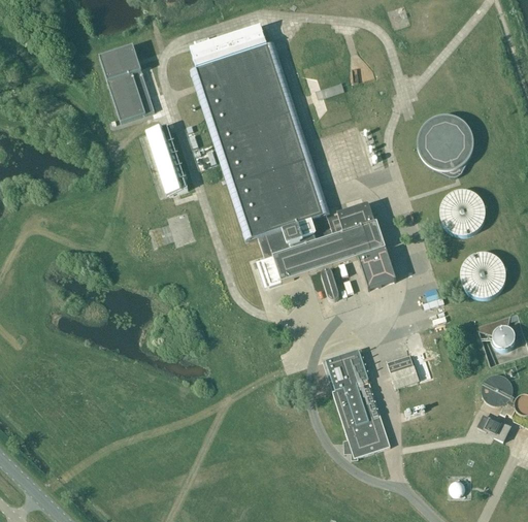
[(269,283),(385,245),(376,219),(374,220),(368,201),(336,211),(337,214),(328,217),(326,211),(327,211),(271,42),(193,68),(249,237),(257,234),(264,255),(261,257),(269,283)]
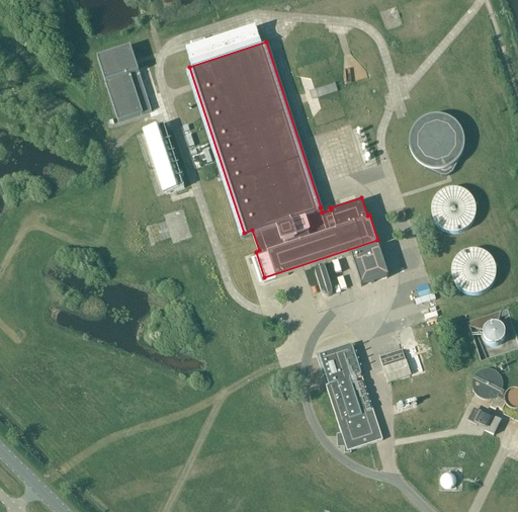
[(150,106),(128,45),(98,56),(118,116),(150,106)]
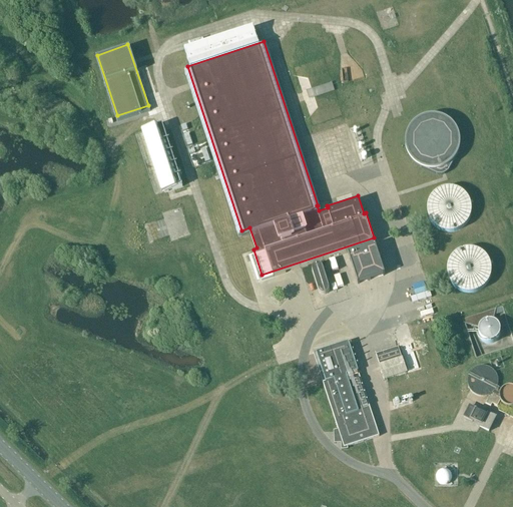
[(340,75),(347,74),(347,63),(339,63),(340,75)]
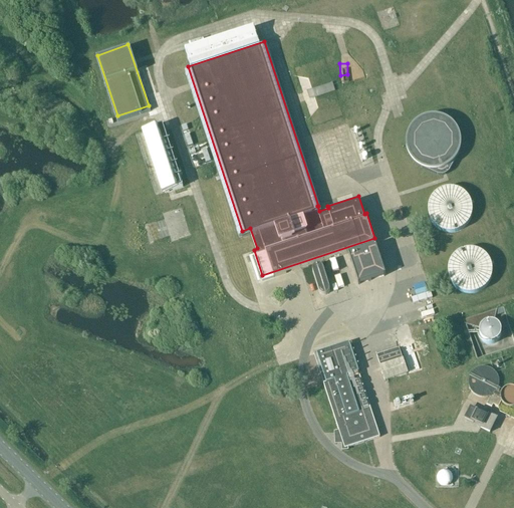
[(307,92),(332,84),(330,77),(305,85),(307,92)]
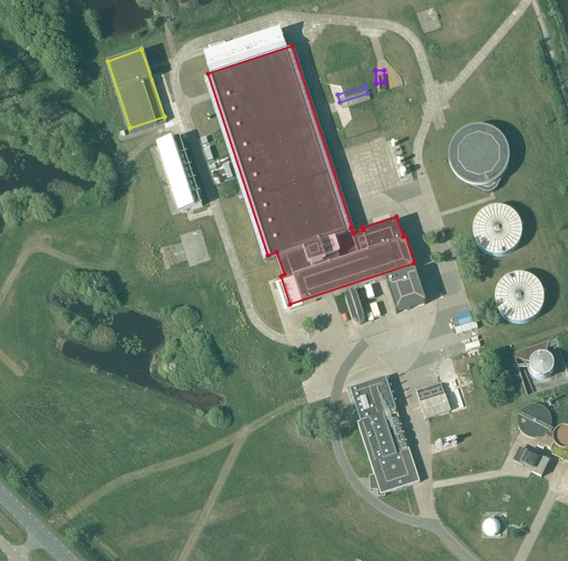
[(203,202),(180,132),(158,139),(182,210),(203,202)]
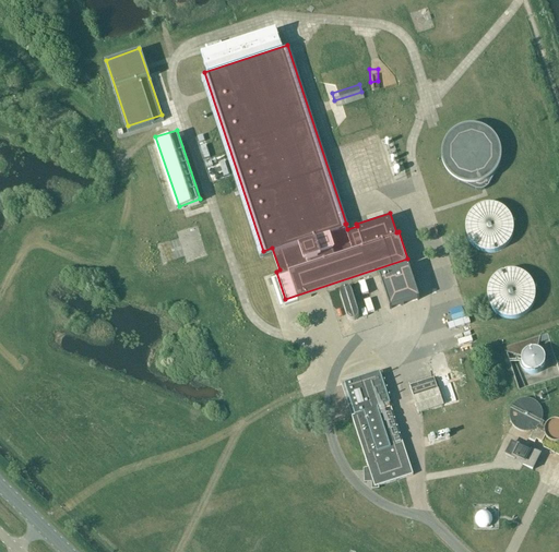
[(403,172),(399,174),(403,196),(408,195),(403,172)]
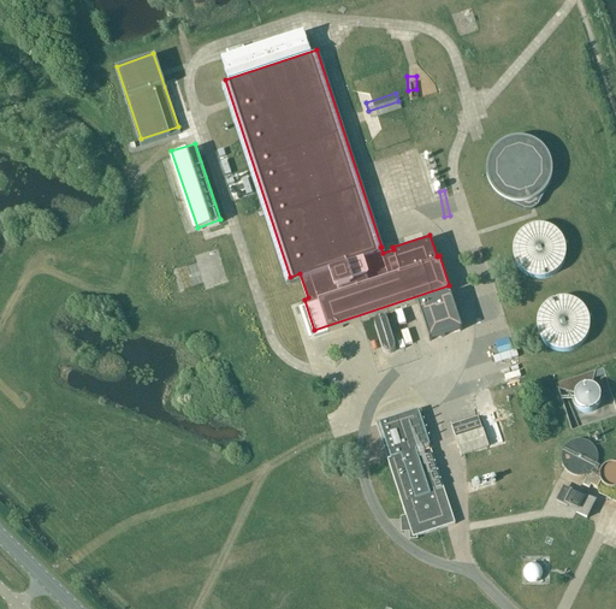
[(566,253),(566,246),(566,240),(562,232),(558,228),(552,223),(546,220),(539,219),(532,220),(526,223),(521,228),(516,232),(514,240),(513,246),(514,253),(516,259),(521,265),(526,270),(532,272),(539,273),(546,272),(552,270),(558,265),(562,259),(566,253)]
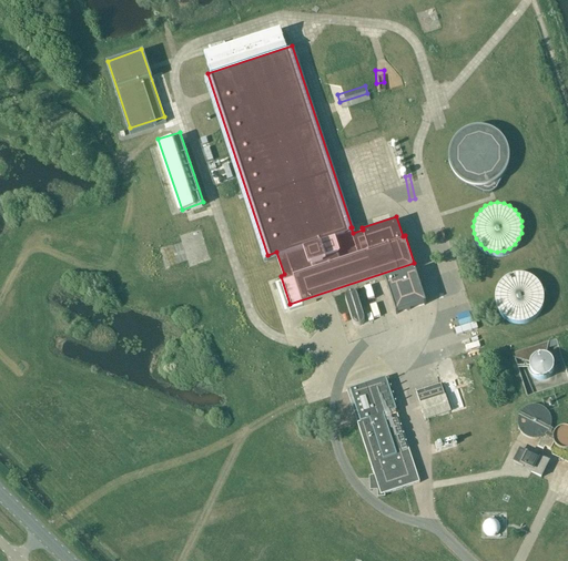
[(178,238),(171,240),(173,256),(181,255),(178,238)]
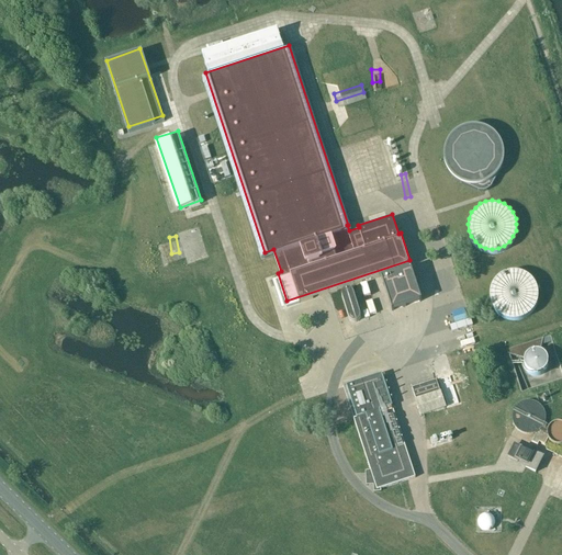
[(420,294),(411,262),(382,272),(392,303),(420,294)]
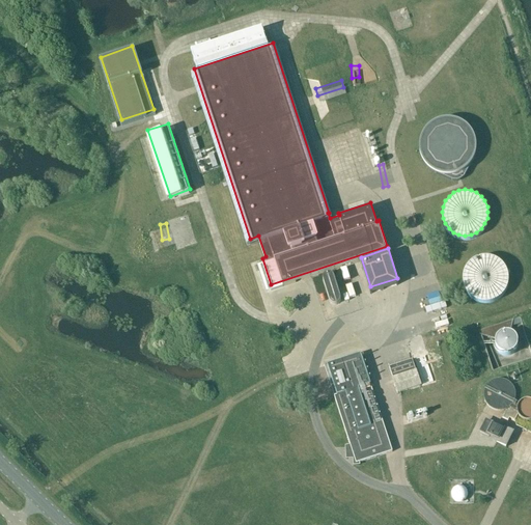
[(507,281),(508,275),(507,269),(505,264),(502,258),(497,255),(492,252),(485,252),(479,252),(473,255),(469,258),(465,264),(463,269),(462,275),(463,281),(465,286),(469,292),(474,295),(479,298),(485,298),(492,298),(497,295),(502,292),(505,286),(507,281)]
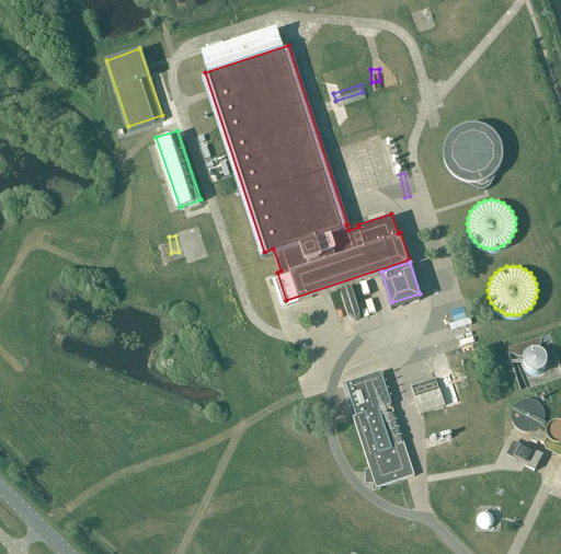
[(345,285),(343,287),(342,289),(342,291),(345,300),(347,310),(350,313),(352,314),(354,314),(356,313),(359,312),(359,309),(358,306),(356,297),(353,288),(352,286),(350,284),(347,284),(345,285)]
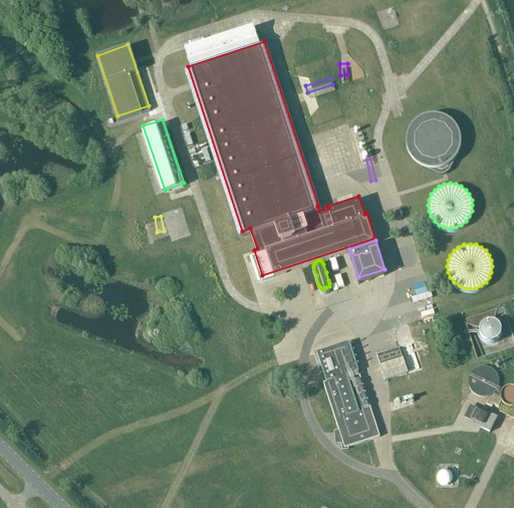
[(405,315),(432,309),(424,271),(415,272),(418,286),(421,285),(425,303),(403,307),(405,315)]
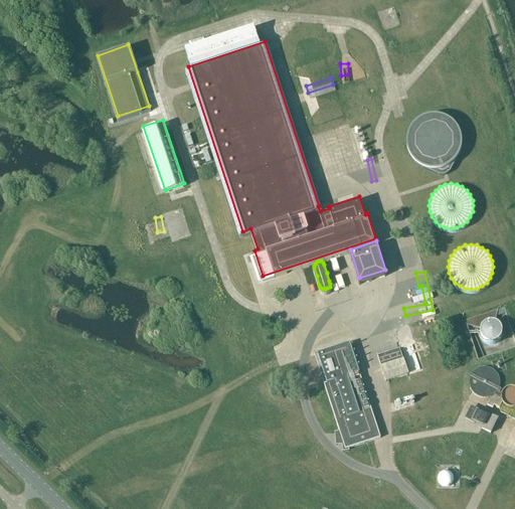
[(493,314),(505,314),(505,305),(493,305),(493,314)]
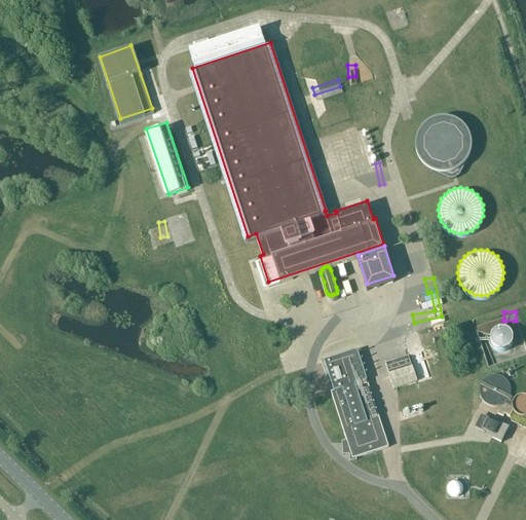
[(487,330),(487,322),(475,322),(476,331),(487,330)]
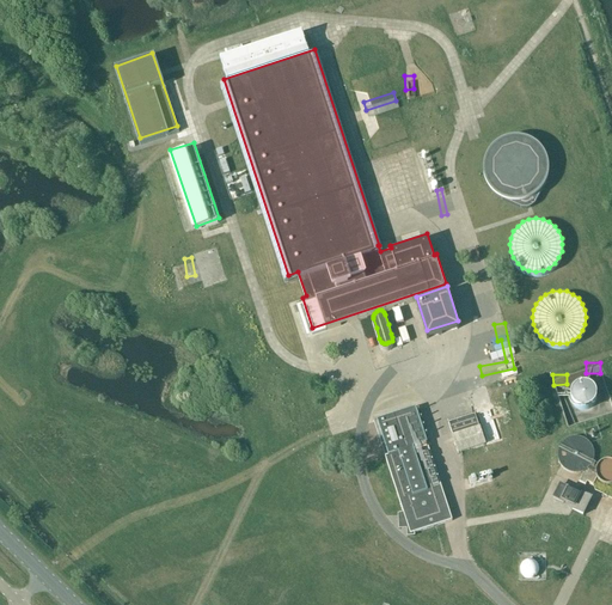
[(597,395),(597,390),(597,386),(594,382),(591,379),(586,378),(582,378),(577,379),(574,382),(571,386),(570,390),(571,395),(574,398),(577,402),(582,403),(586,403),(591,402),(594,398),(597,395)]
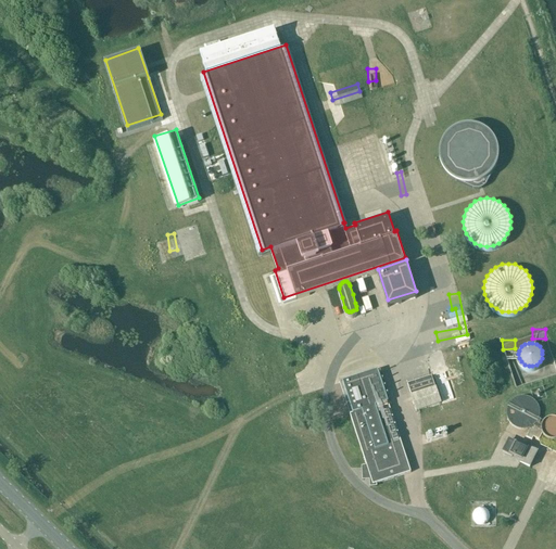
[(371,479),(409,467),(377,365),(343,375),(353,407),(350,408),(371,479)]
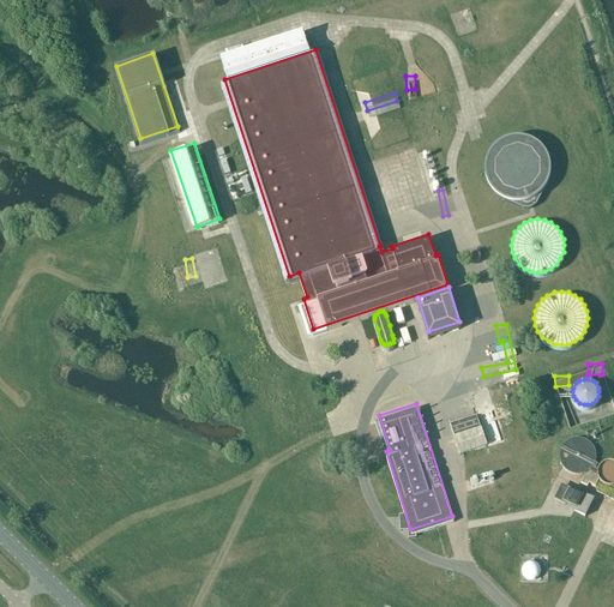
[(480,421),(476,409),(450,418),(453,430),(452,430),(458,449),(487,439),(481,421),(480,421)]
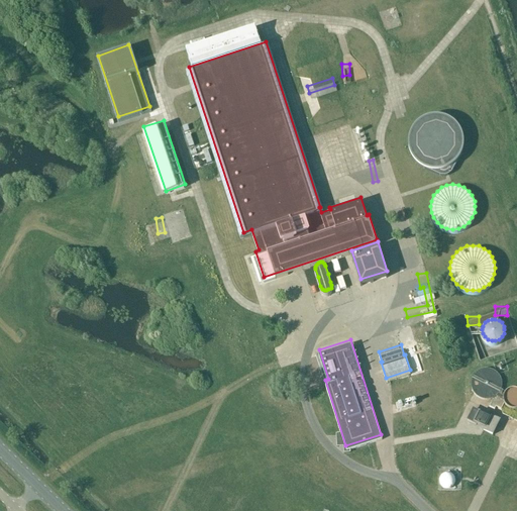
[(489,364),(487,364),(484,364),(482,364),(480,365),(477,367),(475,369),(474,370),(472,374),(472,376),(471,379),(471,382),(472,384),(473,386),(475,389),(477,391),(479,392),(481,393),(483,394),(486,394),(488,394),(491,394),(492,393),(493,393),(494,392),(496,392),(498,390),(499,388),(500,385),(501,383),(502,380),(502,377),(501,374),(500,372),(499,370),(498,368),(496,367),(494,365),(492,364),(489,364)]
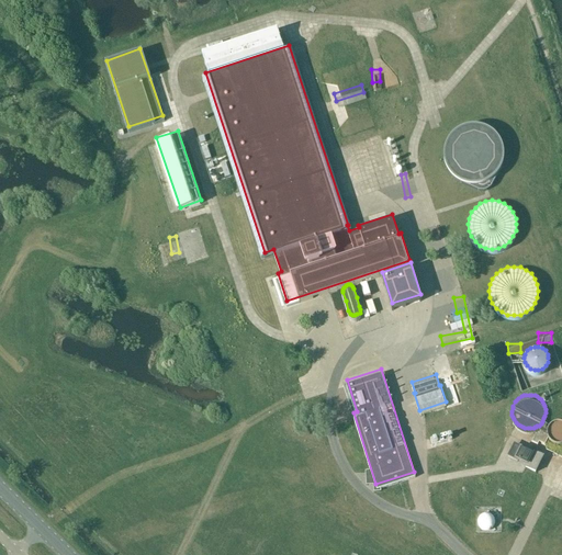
[(561,416),(559,416),(554,417),(550,419),(548,422),(547,427),(548,430),(548,431),(550,434),(554,437),(559,438),(561,437),(561,416)]
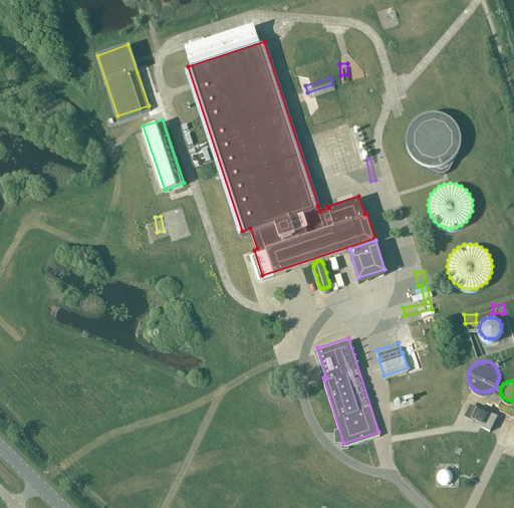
[(498,402),(501,395),(501,394),(500,394),(499,394),(496,393),(497,391),(493,390),(491,390),(490,391),(486,399),(491,402),(491,401),(493,399),(498,402)]
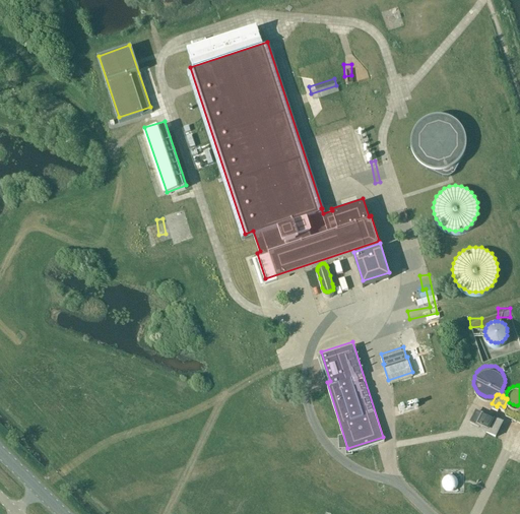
[(417,401),(416,395),(398,401),(399,407),(417,401)]
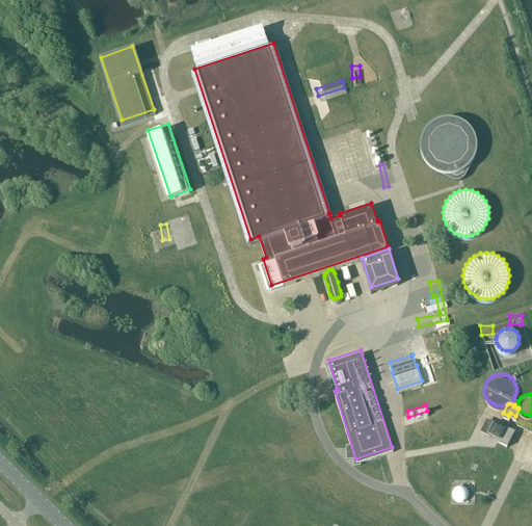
[(507,442),(514,427),(486,414),(479,428),(507,442)]
